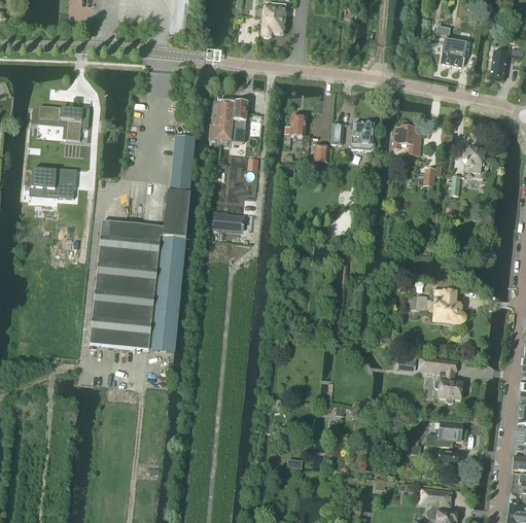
[(263,34),(263,35),(264,36),(266,37),(267,37),(269,37),(270,36),(271,35),(272,33),(282,34),(285,5),(272,4),(272,7),(265,6),(263,32),(263,33),(263,34)]
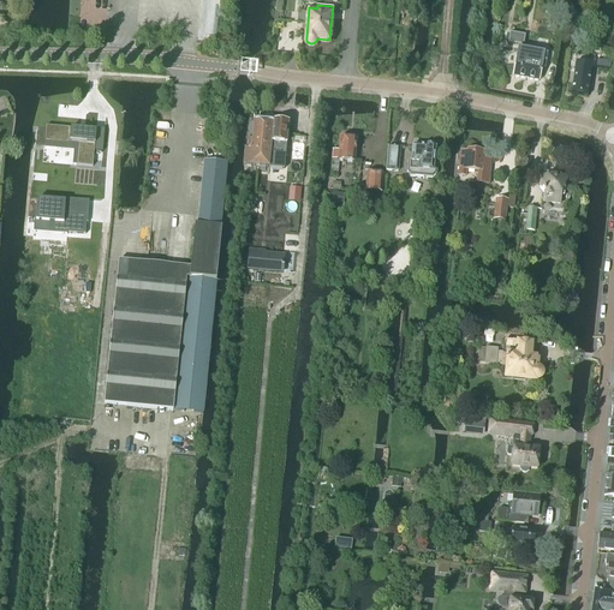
[(510,40),(524,42),(526,33),(511,30),(510,40)]
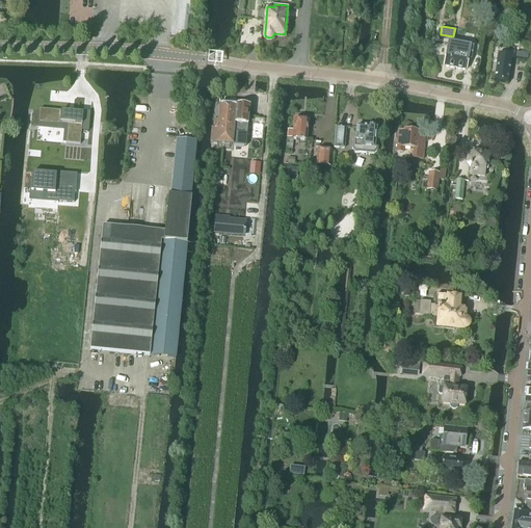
[(449,40),(445,63),(467,67),(472,44),(471,44),(471,41),(465,40),(463,43),(449,40)]
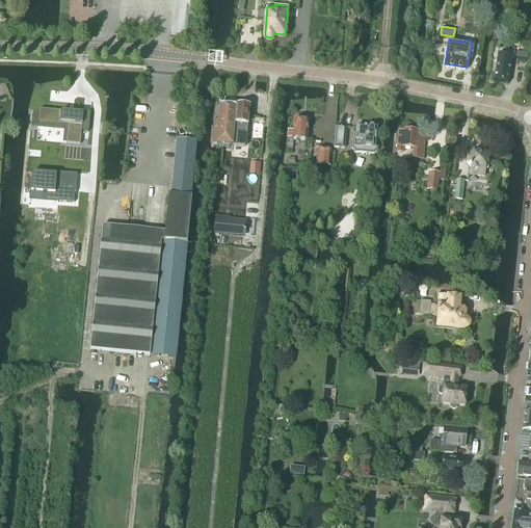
[(499,51),(495,78),(509,80),(510,70),(511,67),(513,53),(499,51)]
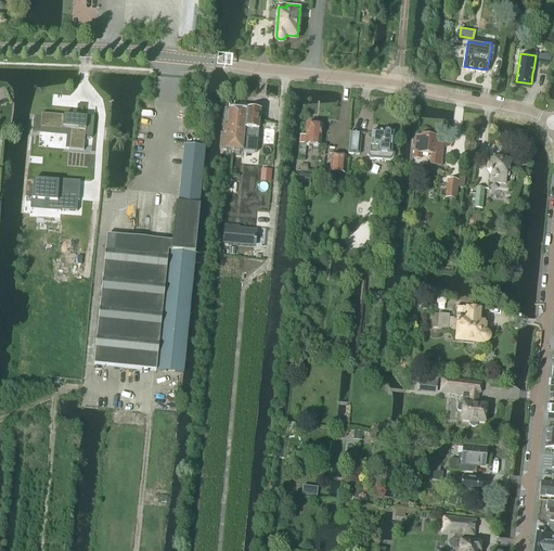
[(223,130),(221,130),(219,145),(256,149),(260,109),(256,107),(254,106),(249,105),(248,107),(247,106),(247,107),(230,105),(228,122),(224,122),(223,130)]
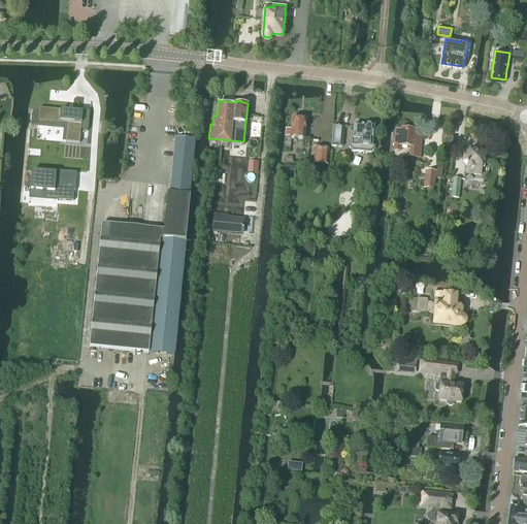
[(40,105),(39,120),(68,122),(66,138),(80,140),(81,127),(84,109),(67,107),(40,105)]
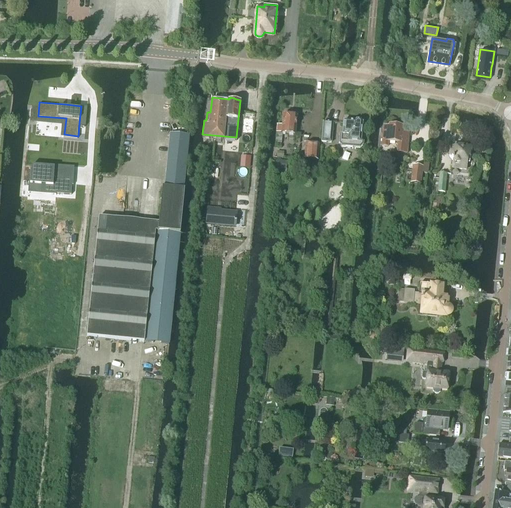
[(283,124),(277,123),(277,130),(295,131),(296,114),(295,112),(294,112),(290,111),(289,113),(284,112),(283,124)]
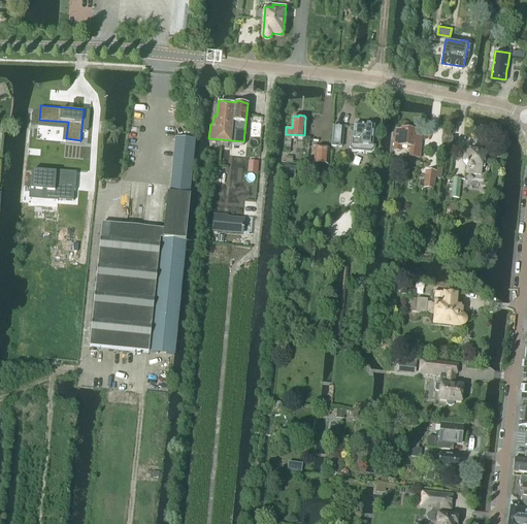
[(372,143),(373,136),(374,125),(375,125),(375,124),(373,124),(372,122),(368,121),(368,122),(365,123),(354,122),(354,123),(355,123),(354,136),(351,136),(350,145),(354,149),(372,151),(375,149),(375,144),(372,143)]
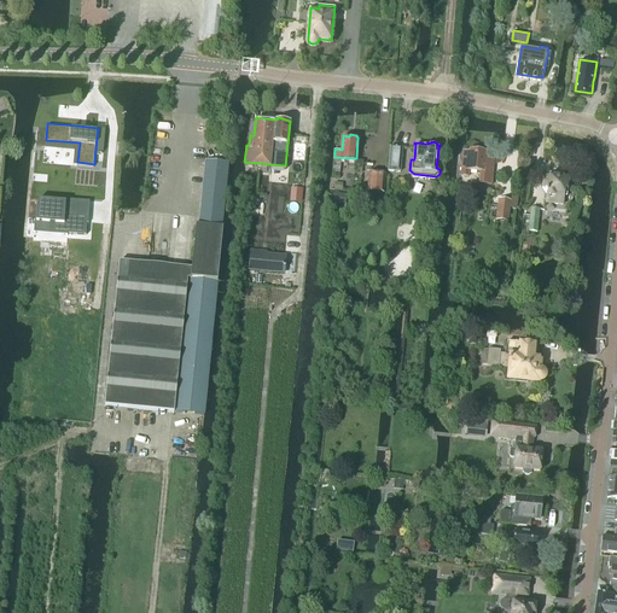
[(391,144),(389,168),(401,169),(403,145),(391,144)]
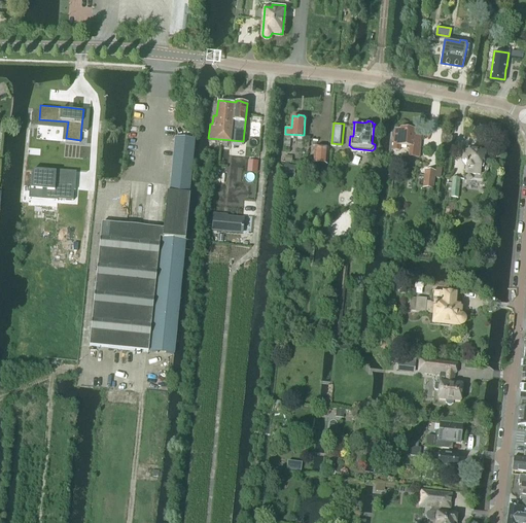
[(422,130),(414,129),(414,128),(411,127),(409,126),(409,125),(404,125),(401,127),(400,128),(395,127),(393,147),(399,148),(400,143),(410,144),(409,153),(420,154),(422,130)]
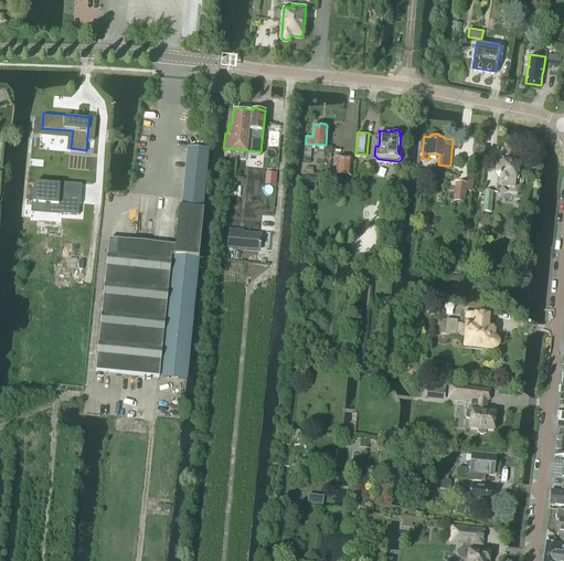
[(187,154),(184,175),(182,202),(203,204),(209,154),(209,147),(188,145),(187,154)]
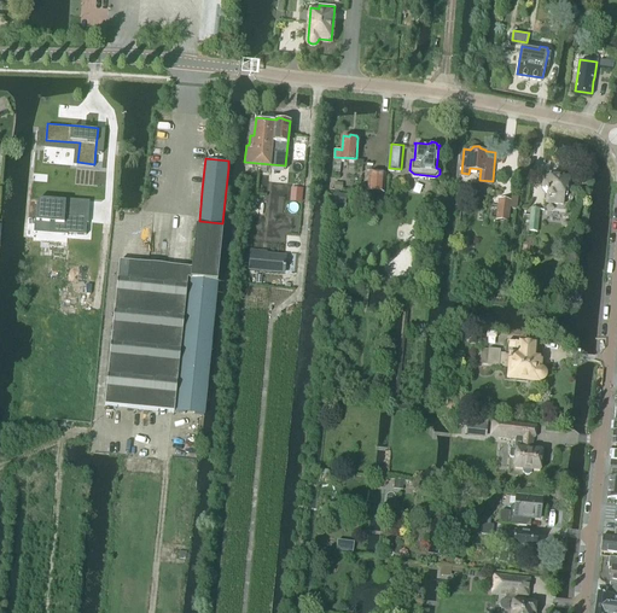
[(385,191),(386,170),(370,169),(367,190),(385,191)]
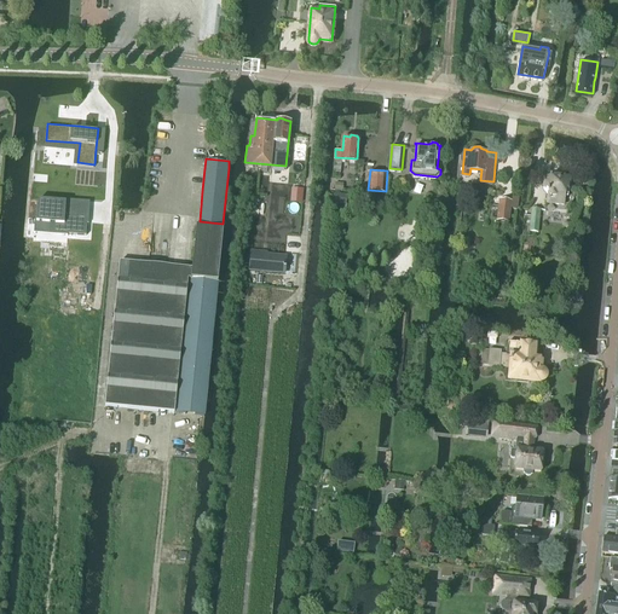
[(531,213),(531,215),(539,216),(543,216),(543,210),(546,196),(548,197),(548,198),(565,200),(562,213),(577,214),(581,189),(572,187),(572,185),(572,180),(570,180),(570,177),(550,174),(550,175),(546,175),(544,186),(535,185),(531,213)]
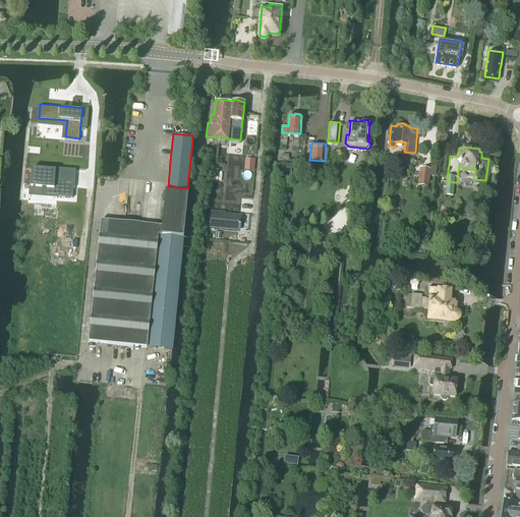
[(247,156),(246,168),(254,168),(255,157),(247,156)]
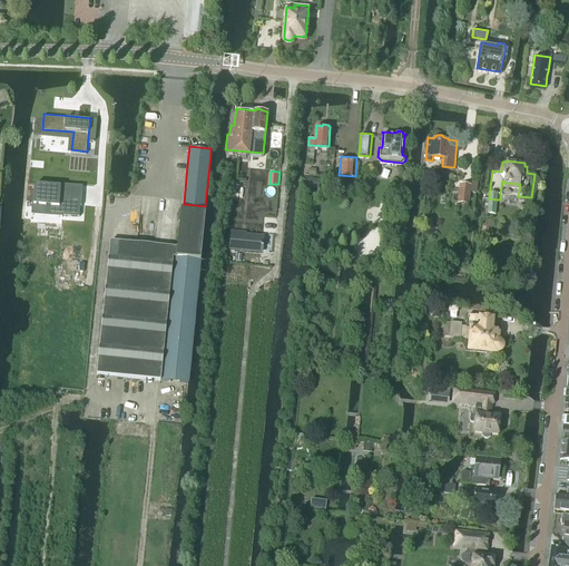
[(321,176),(307,175),(307,185),(320,186),(321,176)]
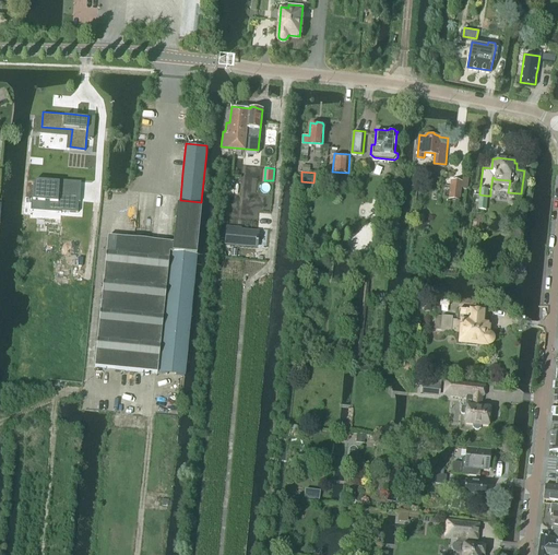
[(451,177),(449,197),(461,198),(462,186),(470,187),(471,176),(463,175),(463,179),(451,177)]
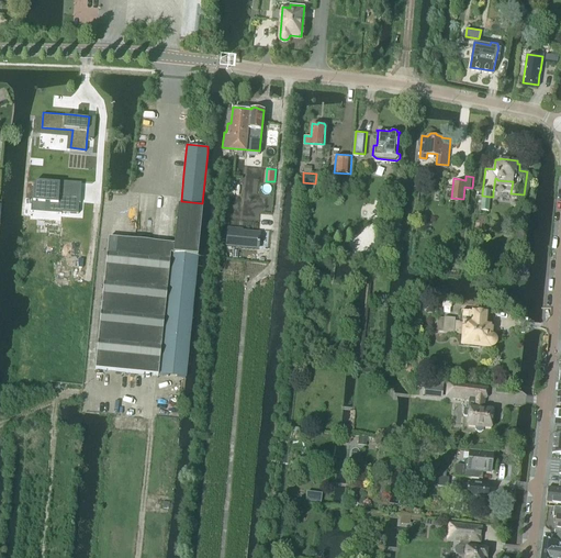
[(32,196),(32,197),(34,197),(34,199),(45,200),(45,201),(46,201),(45,209),(56,209),(56,210),(62,210),(60,211),(62,211),(63,210),(79,211),(80,200),(81,201),(81,199),(80,199),(80,194),(59,192),(60,181),(49,180),(49,178),(48,178),(48,180),(35,179),(34,196),(32,196)]
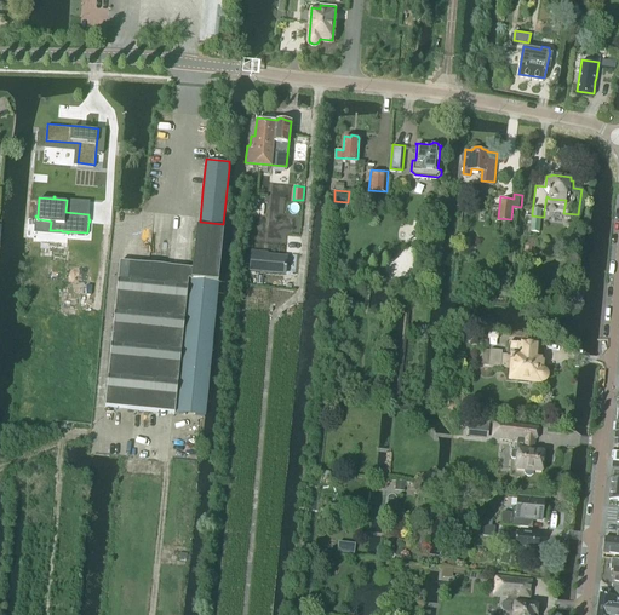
[(176,409),(206,413),(218,280),(193,276),(193,275),(218,277),(224,225),(198,223),(194,266),(120,259),(107,403),(176,411),(176,409)]
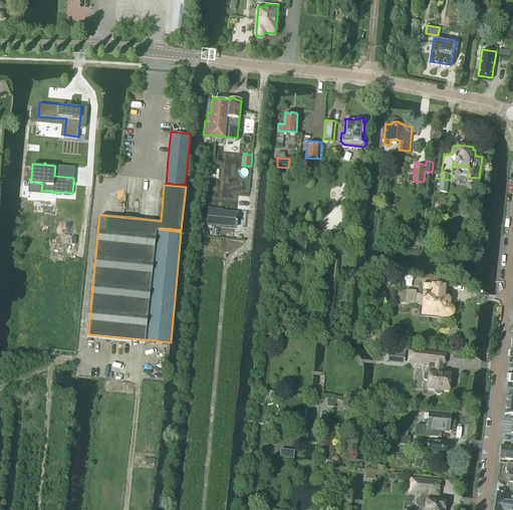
[(210,208),(209,222),(236,225),(237,219),(238,219),(238,217),(237,217),(238,210),(223,209),(210,208)]
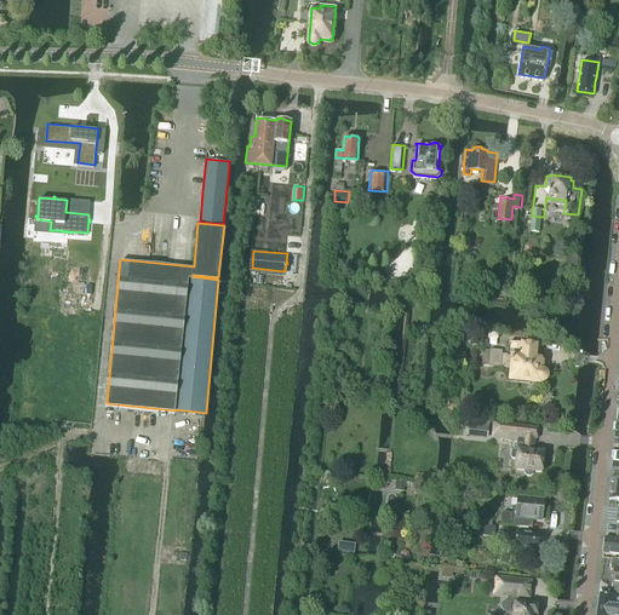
[(536,356),(537,344),(509,340),(508,354),(502,354),(502,349),(491,348),(491,349),(483,348),(481,362),(489,363),(509,366),(509,362),(511,362),(510,378),(539,381),(539,380),(540,380),(542,380),(543,379),(544,379),(545,378),(545,377),(546,375),(546,374),(546,373),(545,372),(544,371),(543,369),(542,369),(542,368),(540,368),(540,362),(538,362),(538,356),(536,356)]
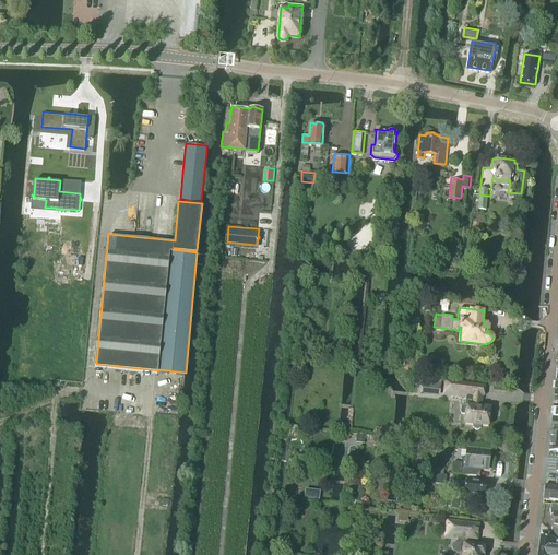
[(446,379),(444,388),(451,388),(450,392),(467,394),(466,403),(463,403),(462,404),(462,410),(463,411),(466,411),(465,421),(473,422),(472,424),(473,426),(475,427),(477,426),(479,425),(479,423),(488,423),(489,406),(481,405),(482,392),(484,392),(485,384),(446,379)]
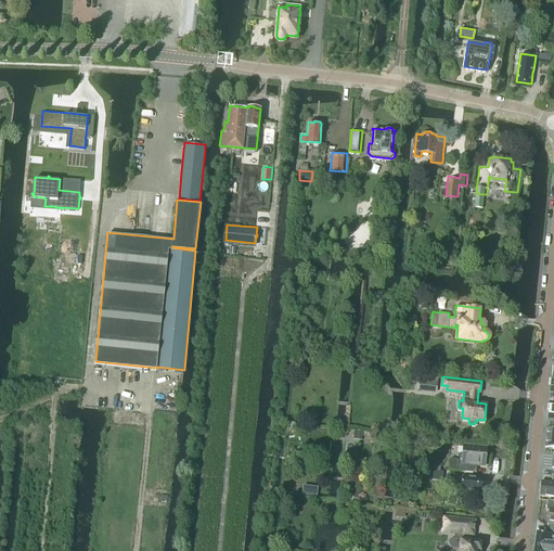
[(356,427),(355,437),(362,437),(363,428),(356,427)]
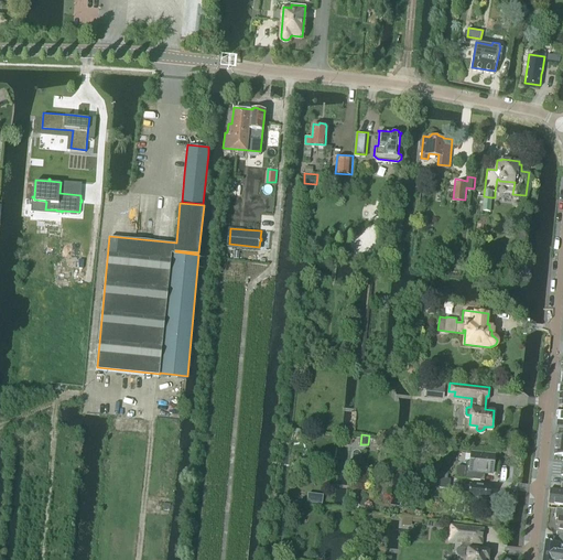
[(457,465),(456,474),(482,477),(483,471),(484,470),(494,471),(496,453),(474,450),(473,452),(466,452),(466,458),(468,458),(467,464),(459,463),(457,465)]
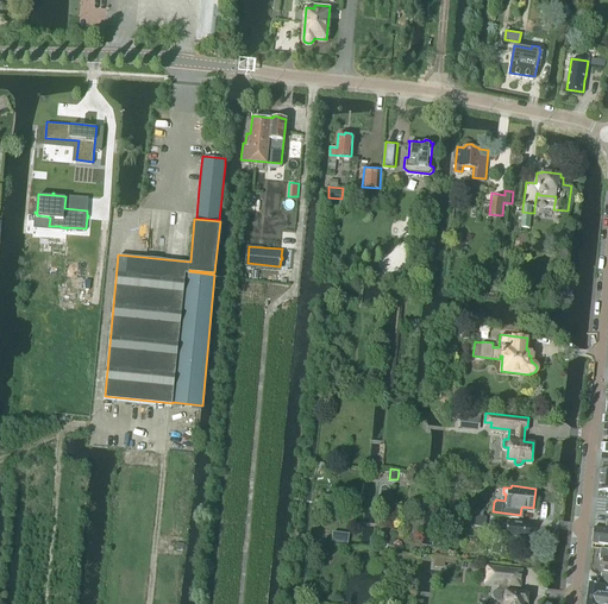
[(488,515),(472,513),(471,523),(487,526),(488,515)]
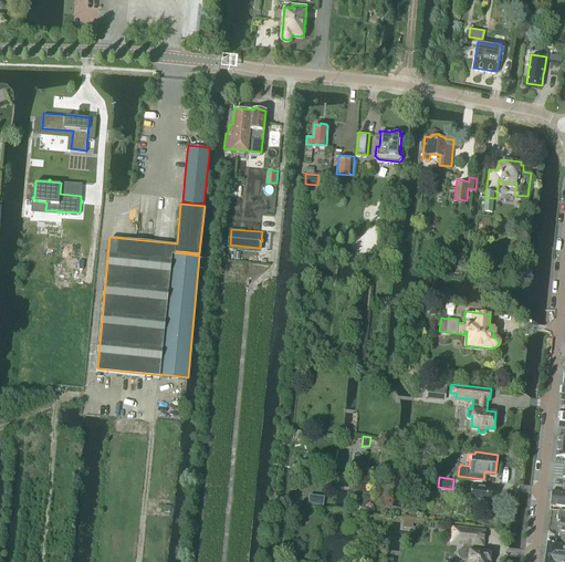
[(493,488),(472,485),(471,486),(464,485),(463,492),(471,493),(470,501),(491,503),(492,501),(493,501),(494,501),(495,500),(495,499),(495,498),(495,497),(495,496),(494,495),(492,495),(493,488)]
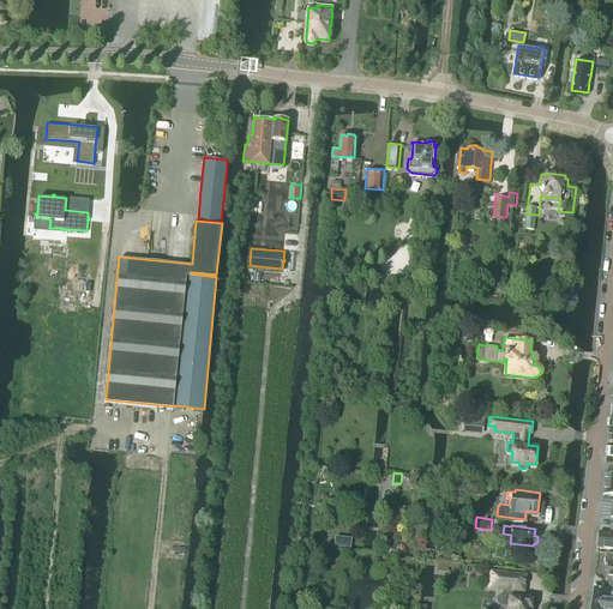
[(612,531),(599,530),(598,546),(612,547),(612,531)]
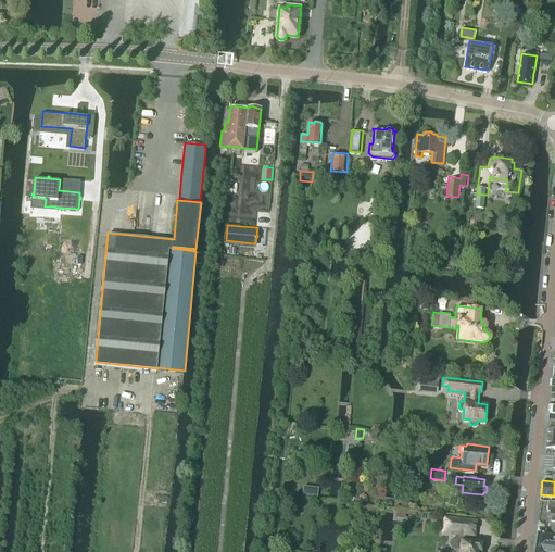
[(463,548),(462,551),(478,551),(479,549),(482,549),(483,542),(470,540),(470,534),(475,534),(476,519),(445,516),(444,527),(443,531),(456,532),(455,537),(454,537),(452,538),(451,539),(450,540),(450,541),(450,542),(450,543),(451,544),(452,546),(455,547),(457,548),(463,548)]
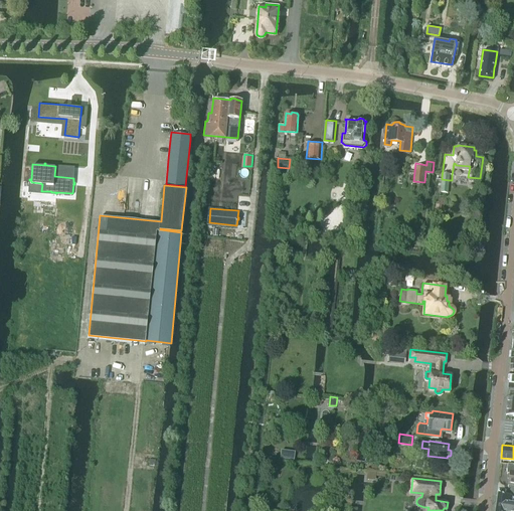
[(495,510),(513,510),(513,494),(509,494),(507,494),(498,492),(496,503),(496,505),(495,510)]
